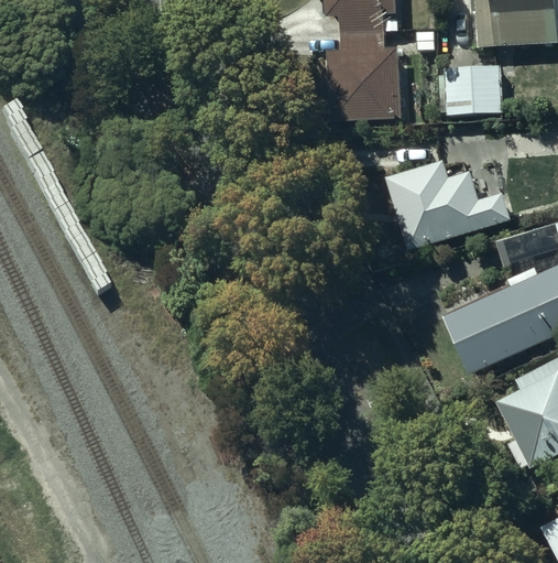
[(325,0),(326,17),(339,17),(340,50),(328,50),(330,119),(400,117),(397,47),(383,47),(382,31),(396,30),(396,18),(380,18),(380,13),(395,12),(394,0),(325,0)]
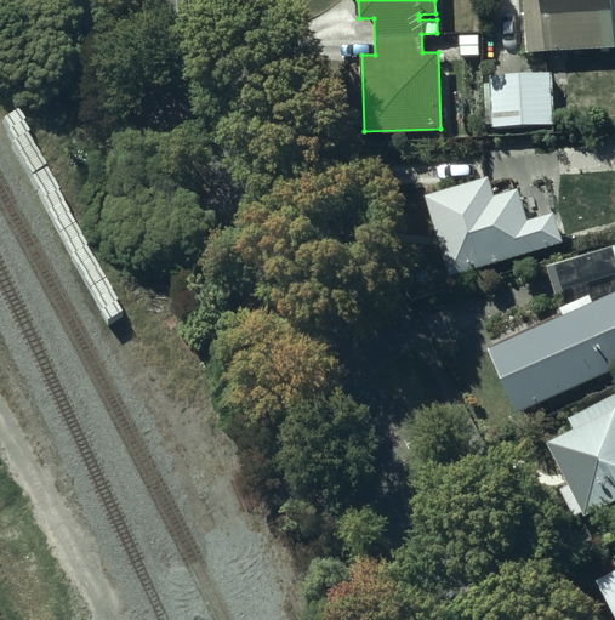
[(522,0),(524,50),(614,46),(614,0),(522,0)]
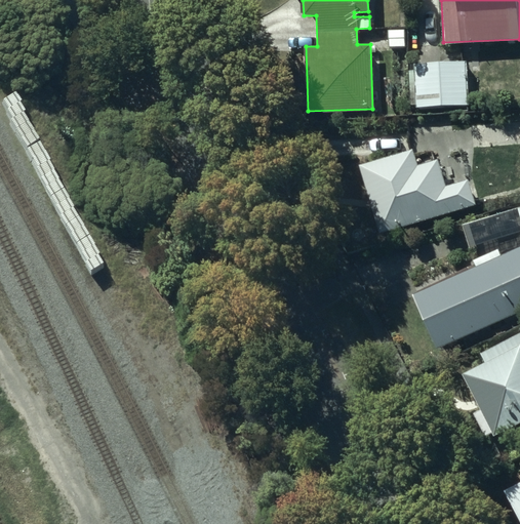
[(466,61),(412,62),(413,106),(466,105),(466,61)]
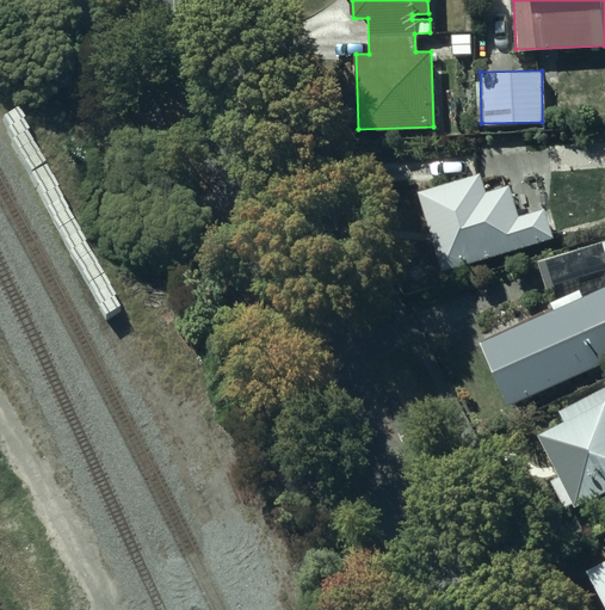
[(480,174),(418,193),(442,272),(554,239),(544,209),(518,217),(508,186),(497,190),(494,182),(483,184),(480,174)]
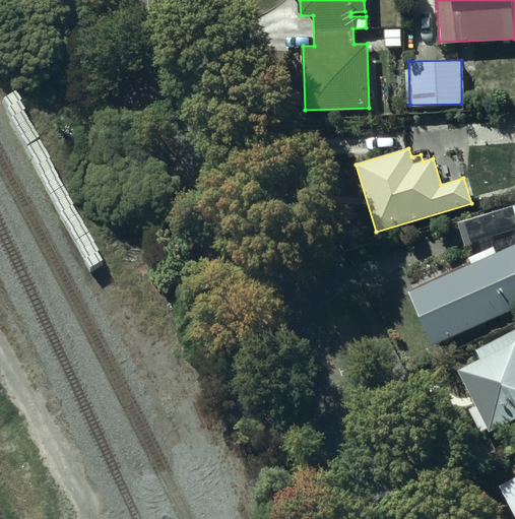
[(514,203),(510,205),(511,208),(458,223),(463,245),(514,228),(514,203)]
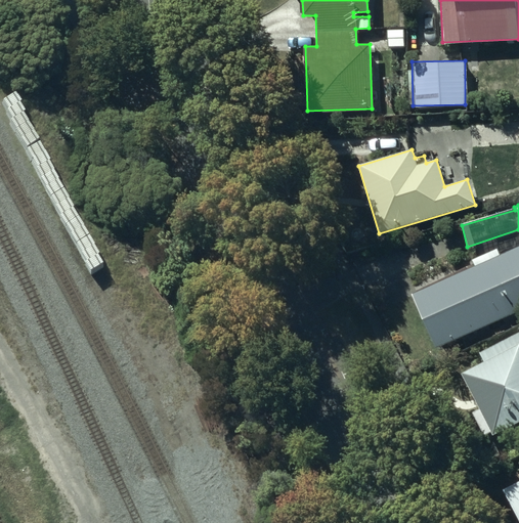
[(443,277),(421,289),(448,344),(518,309),(518,244),(515,236),(441,272),(443,277)]
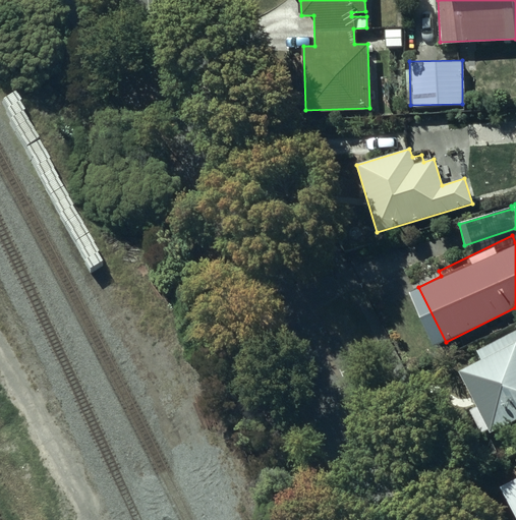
[(515,330),(477,350),(482,360),(460,371),(478,405),(470,409),(482,432),(490,429),(491,432),(515,419),(515,330)]
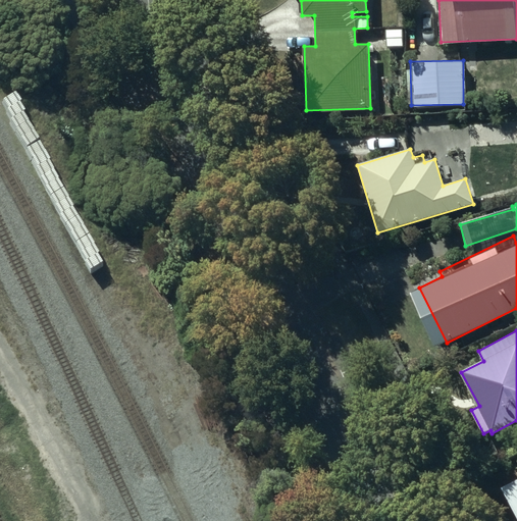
[(516,465),(499,474),(502,481),(499,482),(516,518),(516,465)]
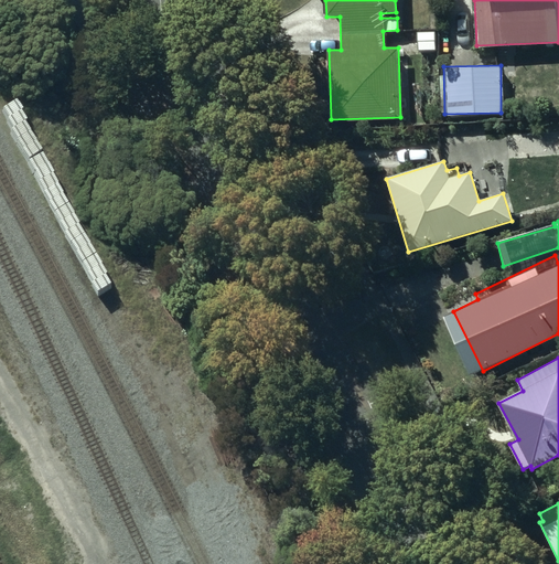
All buildings are outlined.
